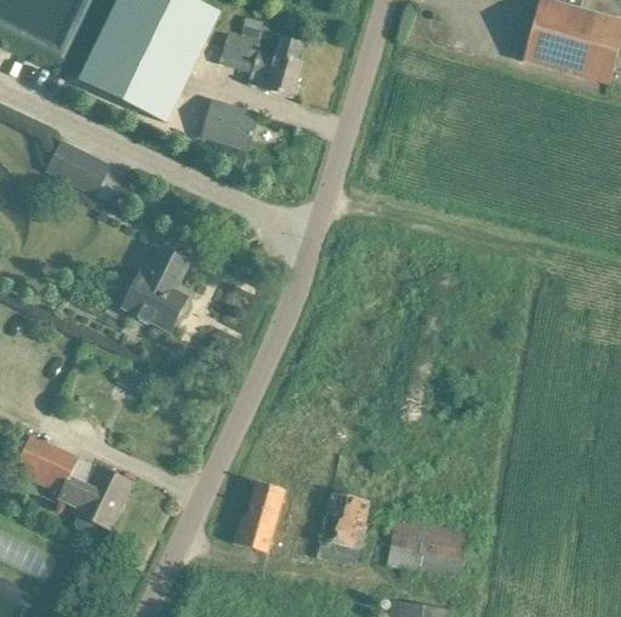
[(119,0),(84,74),(172,116),(226,6),(214,0),(119,0)]
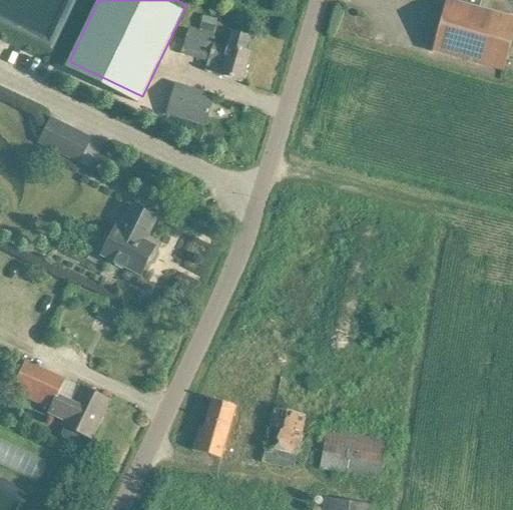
[(445,0),(432,49),(503,69),(512,31),(512,15),(478,6),(480,0),(445,0)]
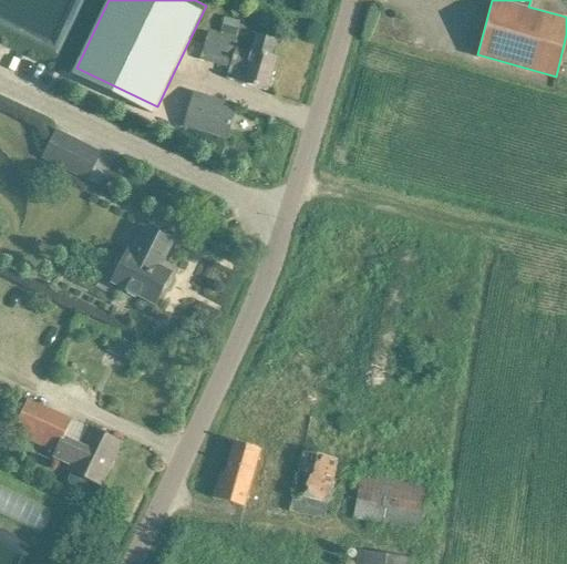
[(225,14),(222,30),(236,33),(239,19),(225,14)]
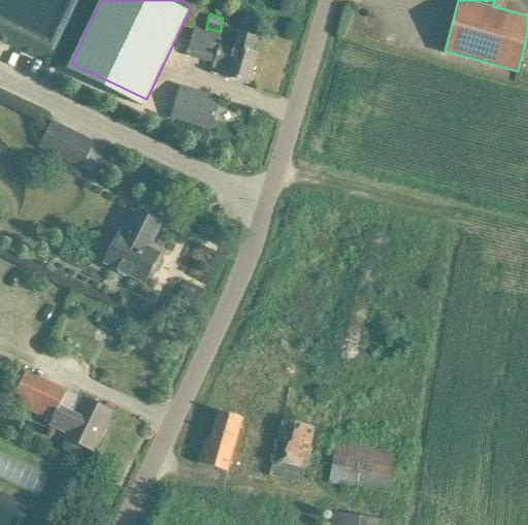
[(256,34),(239,30),(234,47),(219,42),(220,37),(193,29),(186,53),(213,61),(210,71),(249,83),(257,52),(251,50),(256,34)]
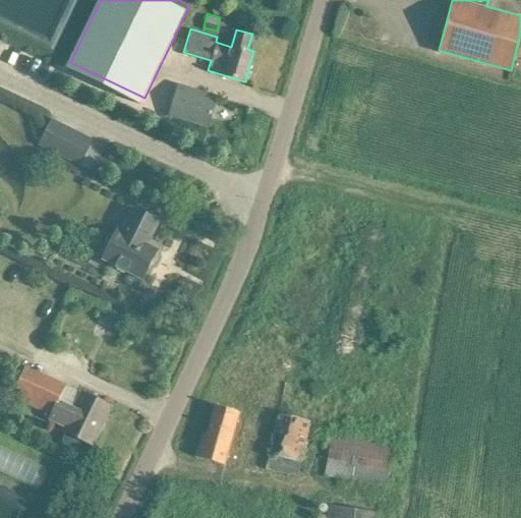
[(178,83),(173,101),(169,114),(208,125),(217,95),(178,83)]
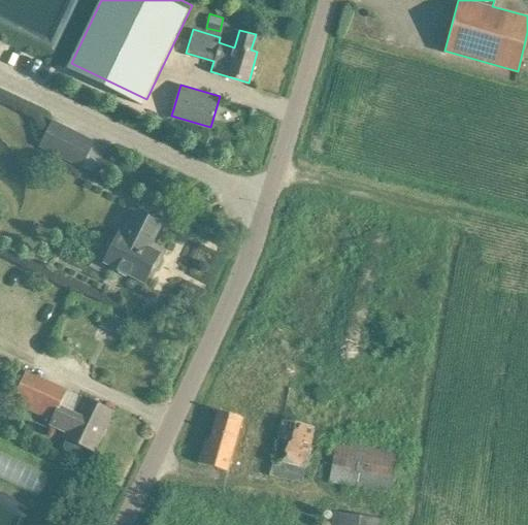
[(67,159),(80,133),(53,120),(40,145),(67,159)]
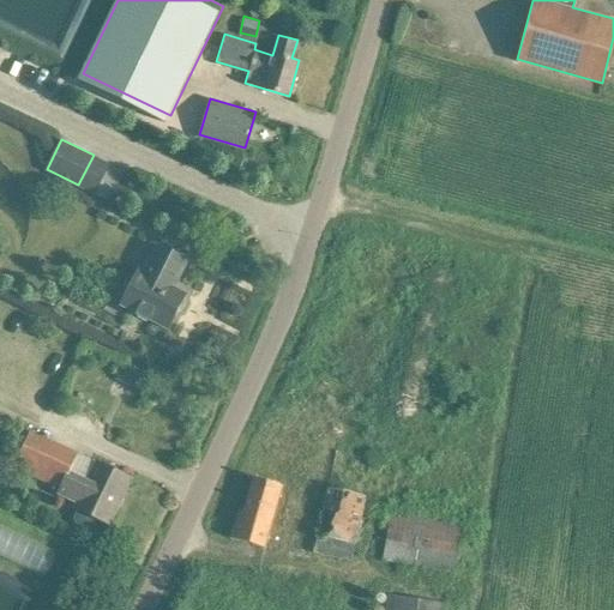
[(145,319),(150,318),(168,326),(176,309),(181,308),(185,300),(184,296),(185,293),(173,287),(186,258),(157,243),(143,271),(138,269),(121,303),(136,310),(138,315),(145,319)]
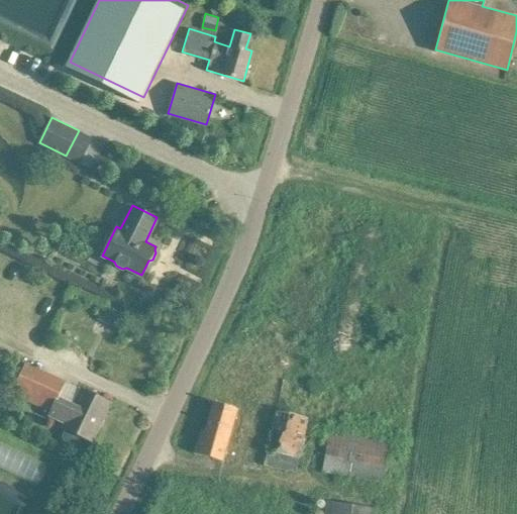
[(24,362),(10,392),(49,409),(48,413),(66,421),(63,426),(66,427),(65,427),(66,428),(63,433),(63,437),(66,440),(72,443),(75,443),(78,441),(81,435),(91,439),(109,401),(82,388),(65,381),(24,362)]
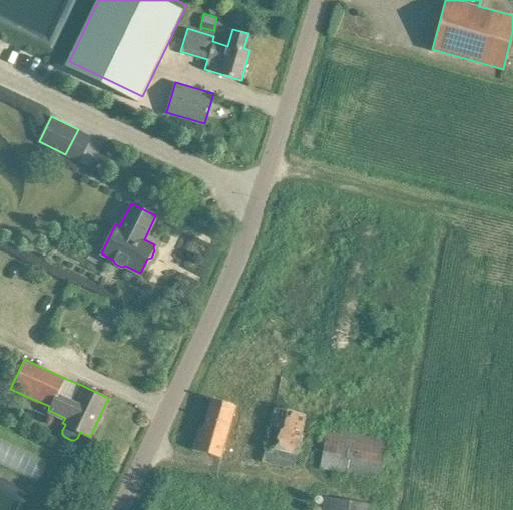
[(192,448),(220,456),(235,404),(211,397),(203,426),(199,425),(192,448)]
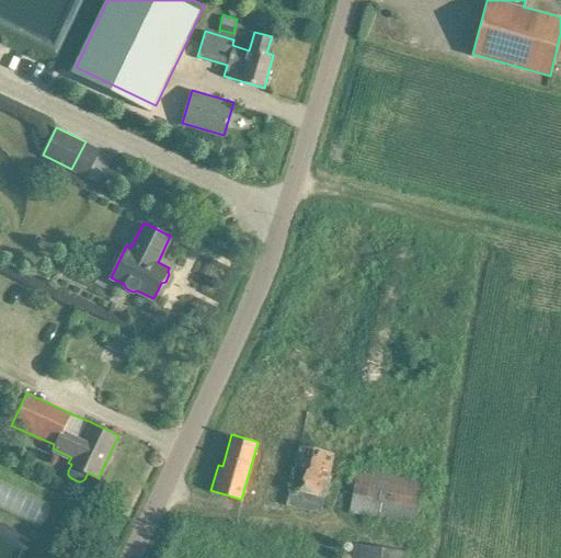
[(334,452),(299,444),(287,502),(322,510),(334,452)]
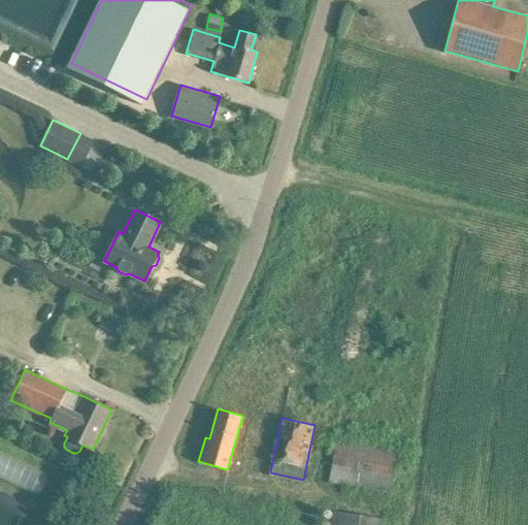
[(336,440),(329,481),(390,492),(397,452),(336,440)]
